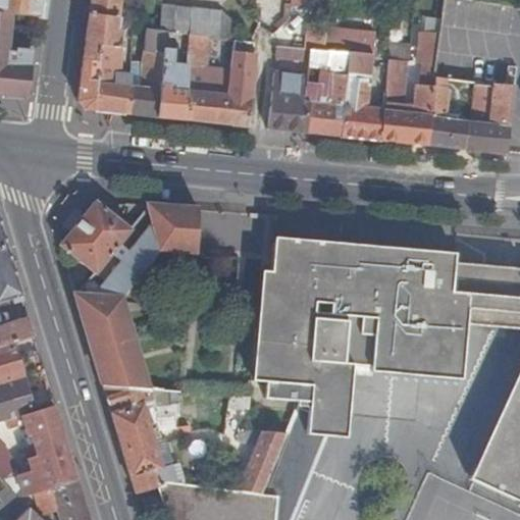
[(0,0),(0,10),(14,13),(40,16),(42,0),(0,0)]
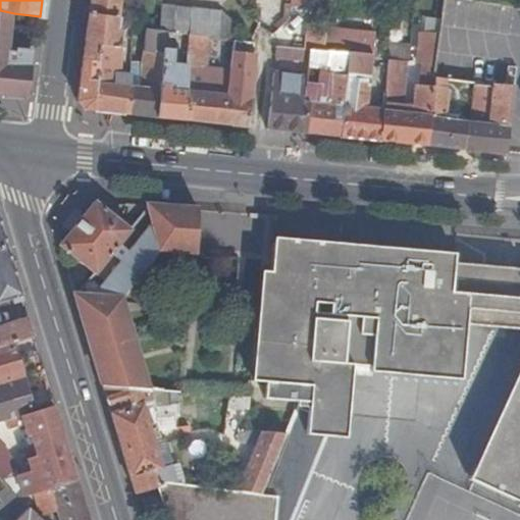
[(93,0),(91,13),(119,16),(121,16),(123,0),(93,0)]
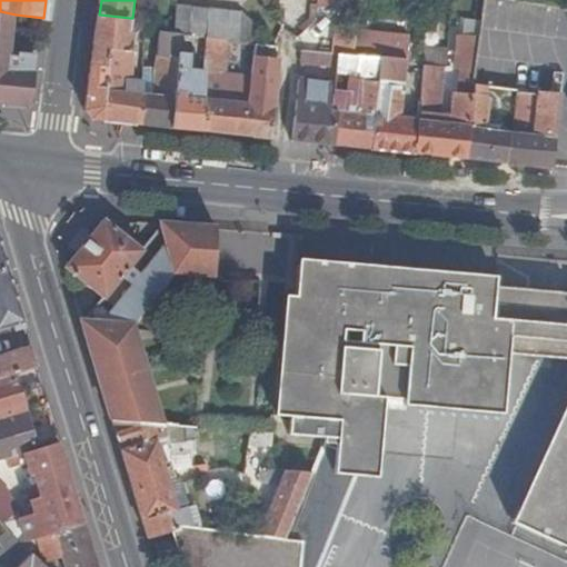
[(235,41),(257,43),(259,25),(244,11),(177,3),(176,33),(181,35),(209,38),(230,40),(235,41)]
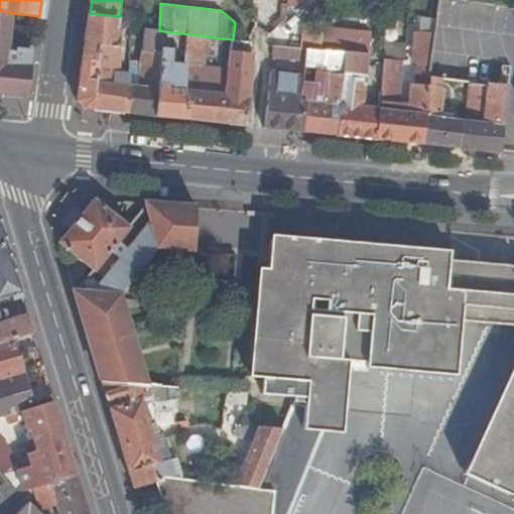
[(0,92),(4,93),(5,93),(24,96),(29,92),(33,47),(9,44),(14,13),(0,10),(0,92)]
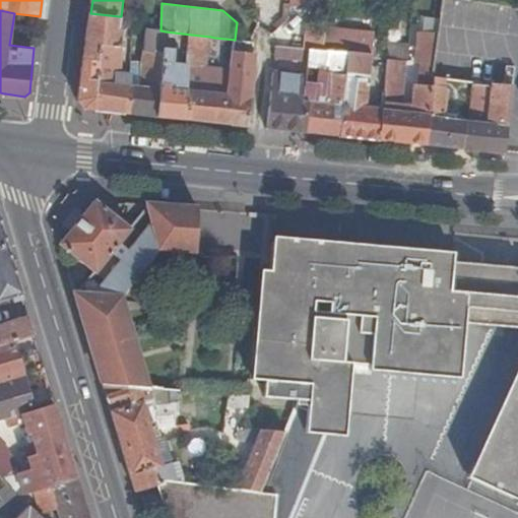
[(86,108),(131,113),(133,85),(131,85),(132,74),(132,73),(121,72),(122,46),(120,46),(122,33),(118,31),(119,22),(119,16),(90,13),(79,100),(86,108)]
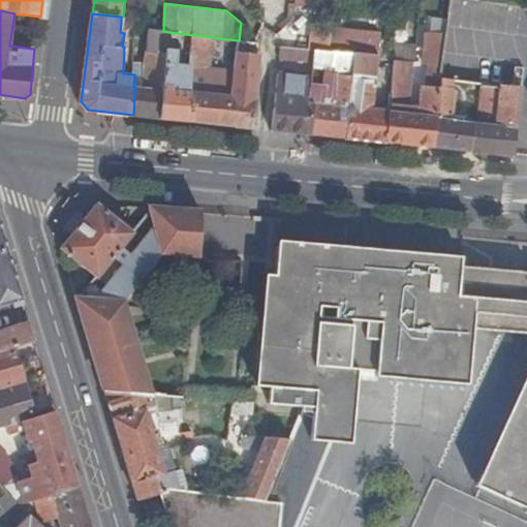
[(124,33),(130,27),(131,25),(121,23),(120,32),(124,33)]
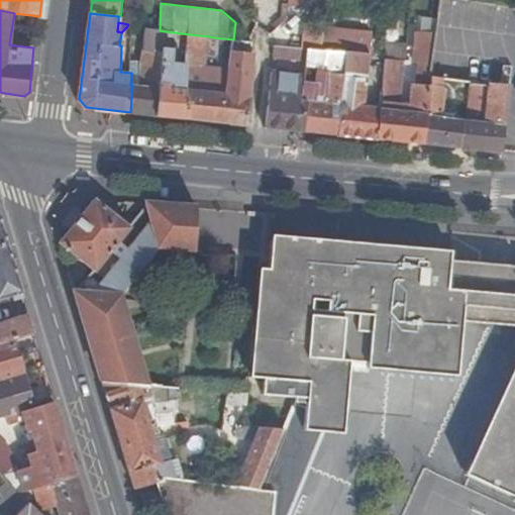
[(130,112),(158,115),(162,86),(164,50),(146,49),(147,29),(138,27),(133,27),(132,52),(143,52),(141,75),(131,74),(130,85),(132,85),(130,112)]
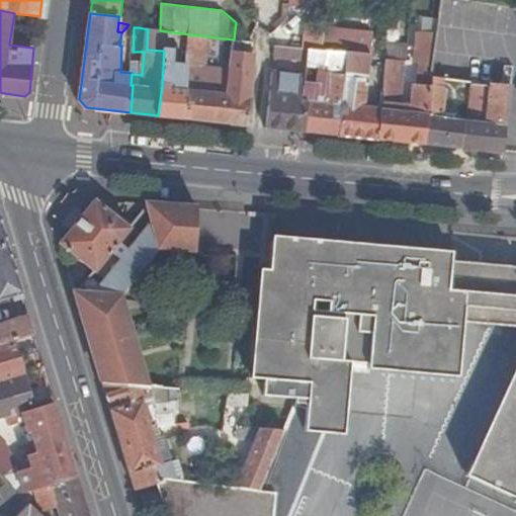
[(165,31),(160,30),(148,29),(147,50),(164,51),(165,48),(165,31)]
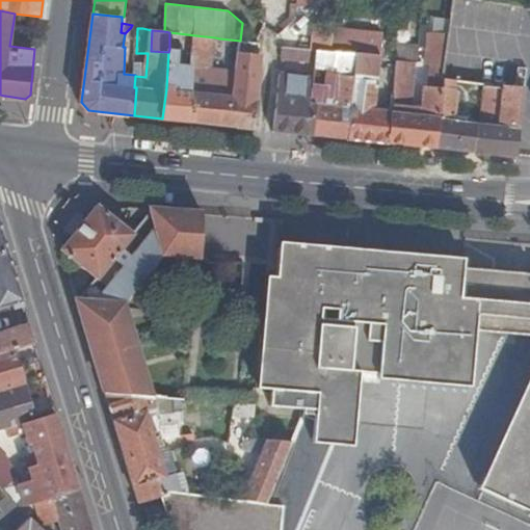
[(349,138),(389,142),(394,90),(382,89),(381,100),(376,100),(382,38),(342,35),(342,31),(334,30),(333,38),(332,50),(339,51),(358,53),(349,138)]
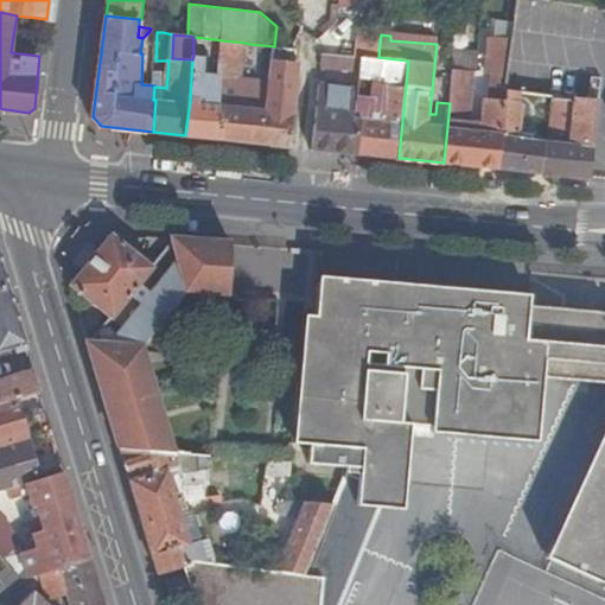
[(444,163),(500,169),(508,89),(511,58),(514,39),(491,38),(489,74),(498,75),(496,100),(488,99),(485,123),(478,123),(477,131),(469,129),(475,74),(452,71),(450,103),(444,163)]
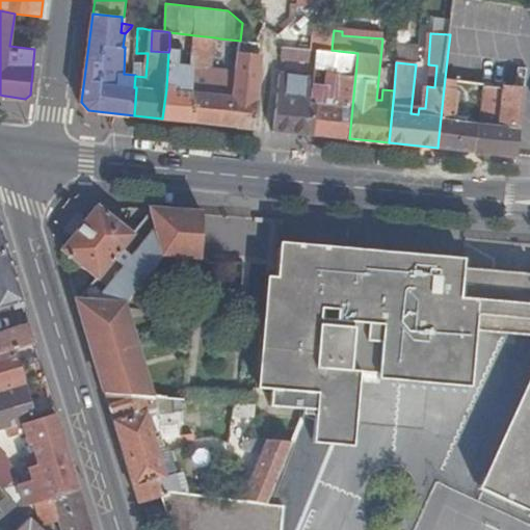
[(214,55),(215,37),(195,35),(194,54),(214,55)]
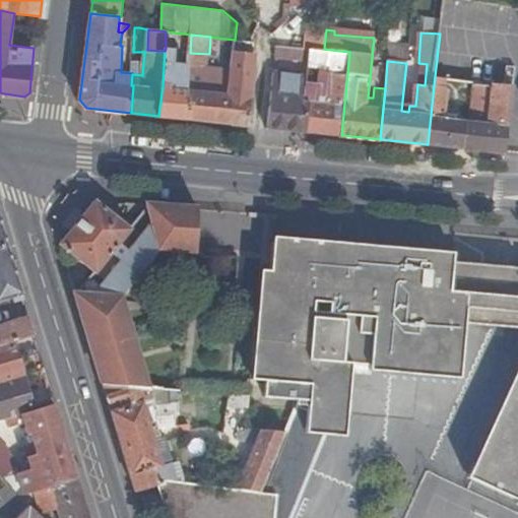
[(324,49),(325,38),(302,35),(301,47),(310,48),(324,49)]
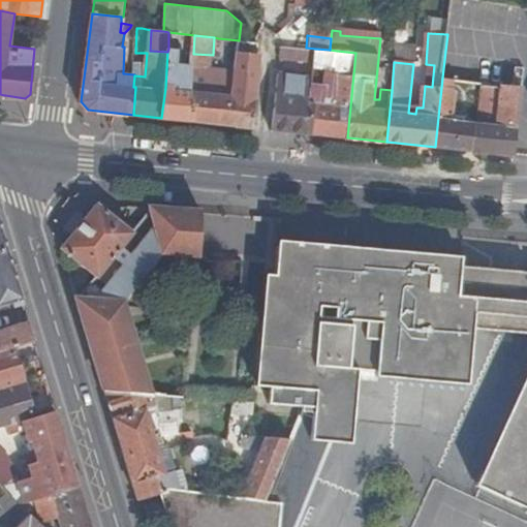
[(238,56),(239,40),(218,38),(216,55),(238,56)]
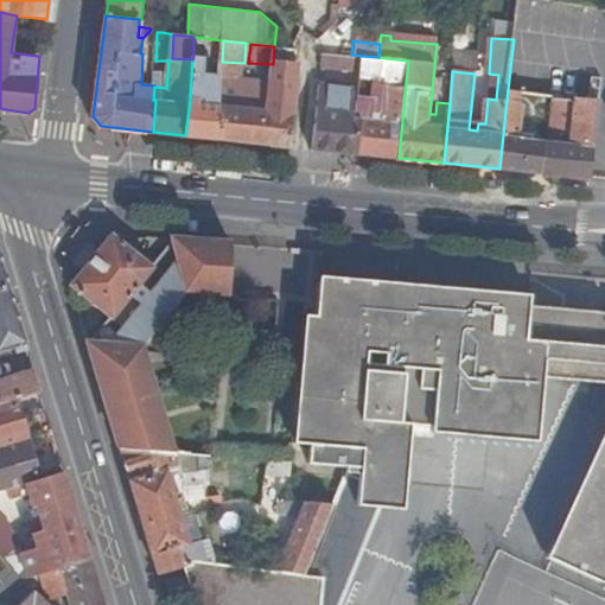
[(272,145),(292,146),(298,87),(297,77),(297,50),(274,46),(273,64),(267,109),(267,110),(275,110),(272,145)]
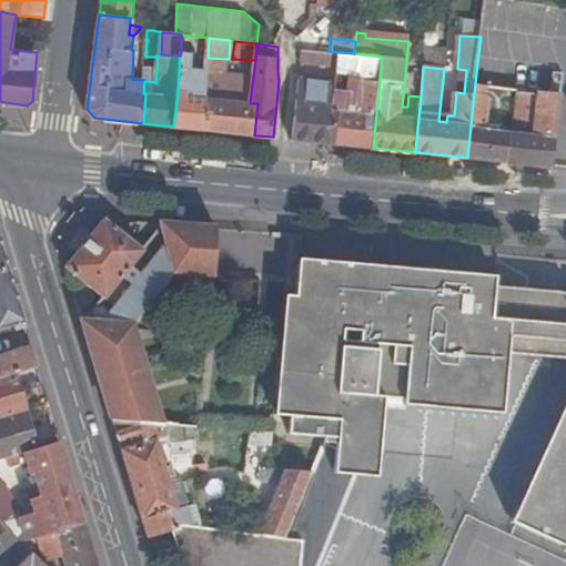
[(339,52),(329,51),(304,48),(302,60),(336,66),(339,52)]
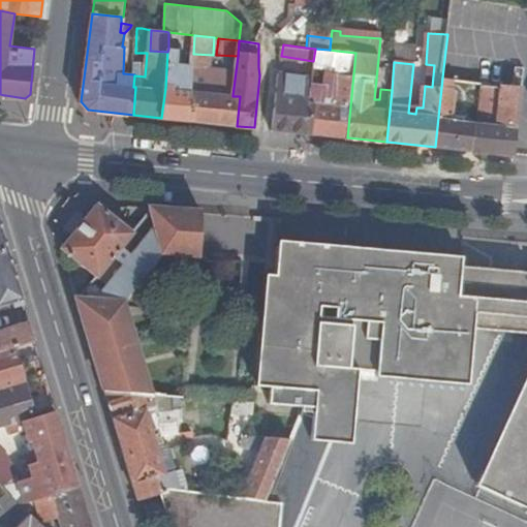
[(161,118),(188,120),(190,92),(192,65),(178,64),(179,50),(168,49),(167,52),(165,88),(161,118)]
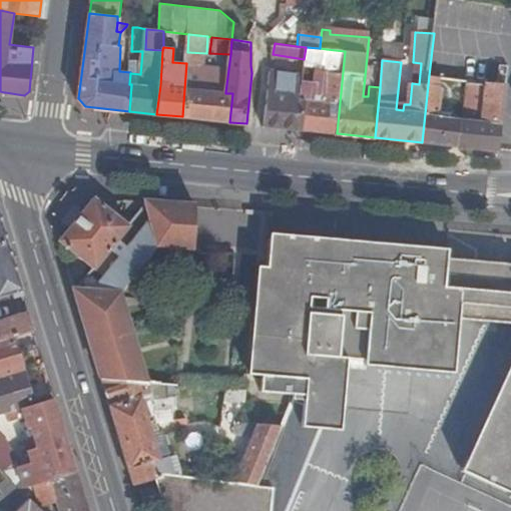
[(303,129),(337,133),(345,51),(327,49),(327,62),(330,65),(327,102),(306,100),(306,101),(303,129)]
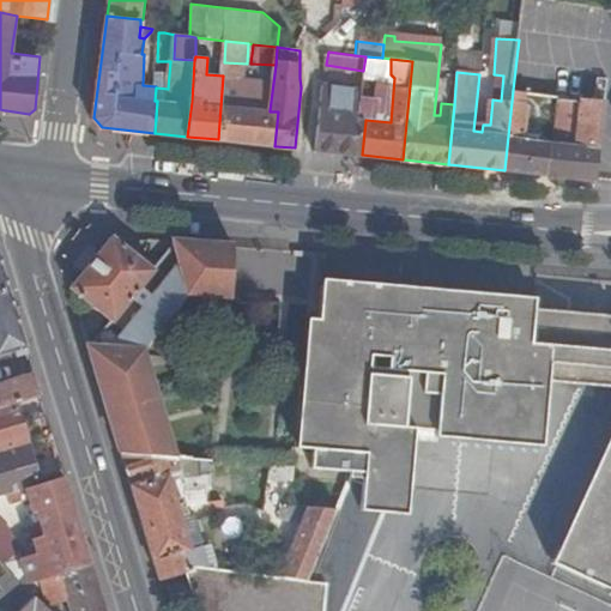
[(316,150),(362,155),(366,121),(363,120),(357,120),(358,109),(360,100),(361,91),(324,85),(316,150)]
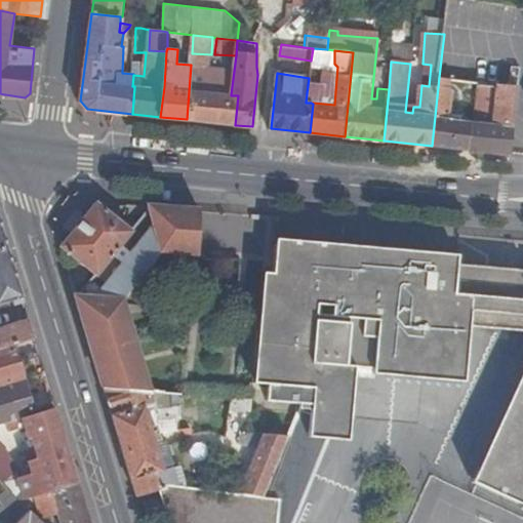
[(432,146),(470,150),(474,121),(455,119),(456,115),(451,114),(453,90),(449,87),(450,78),(439,77),(432,146)]
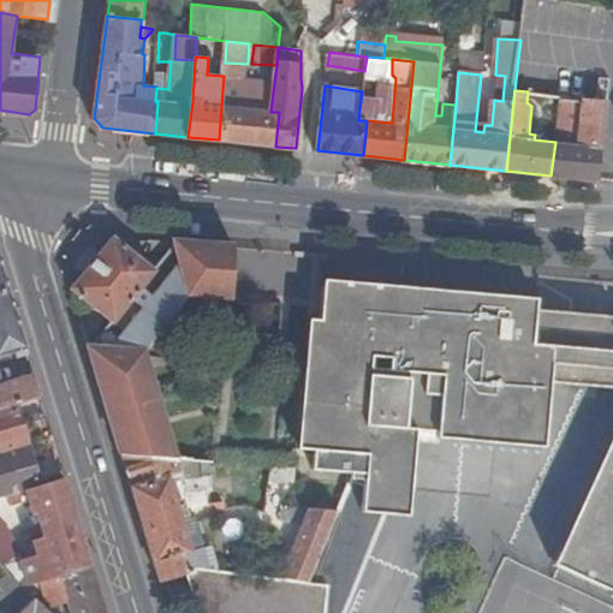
[(560,105),(561,96),(547,94),(546,103),(560,105)]
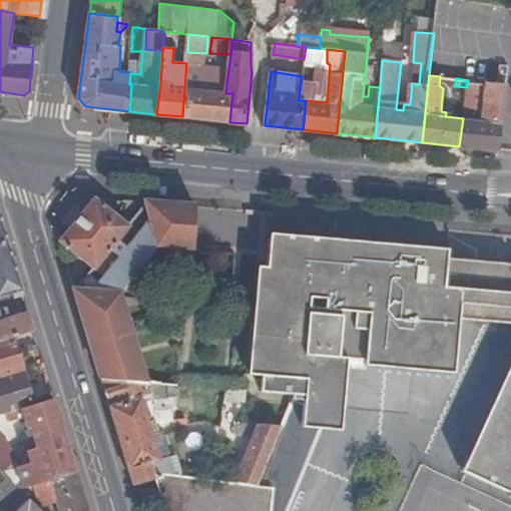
[(498,149),(506,84),(499,83),(474,80),(474,86),(486,88),(482,120),(463,118),(459,146),(498,149)]
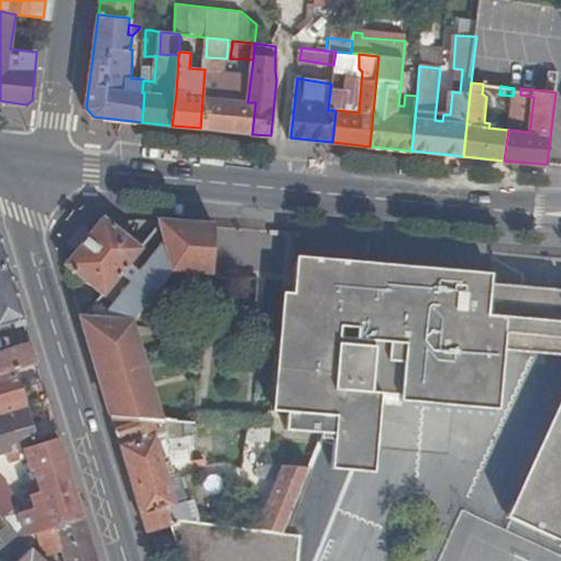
[(200,128),(252,134),(255,102),(248,102),(248,101),(202,98),(200,128)]
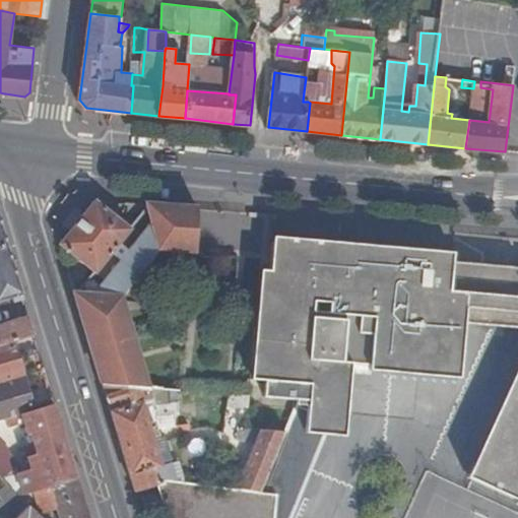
[(61,244),(93,270),(129,228),(96,200),(61,244)]
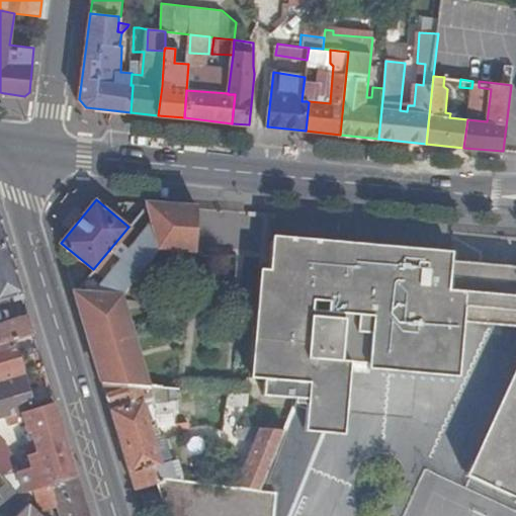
[(75,293),(102,381),(148,384),(121,295),(159,248),(194,251),(195,207),(148,203),(129,227),(93,269),(75,293)]
